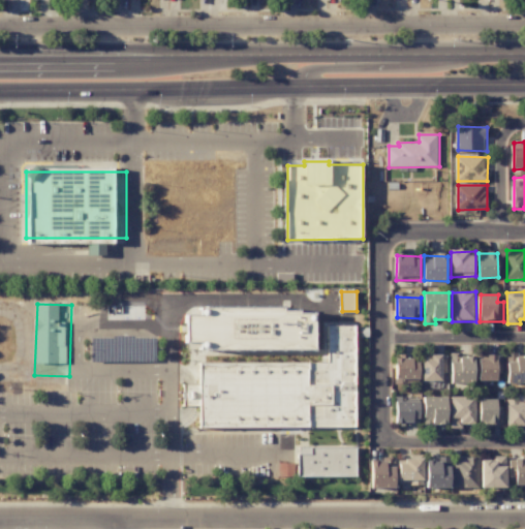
[(316,311),(285,311),(285,306),(199,307),(201,315),(187,315),(187,341),(203,341),(203,349),(316,349),(316,311)]
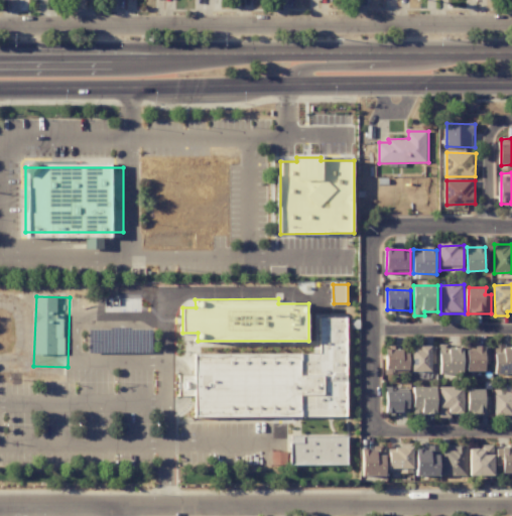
[(350,316),(349,416),(195,416),(195,395),(179,395),(179,376),(195,376),(195,352),(322,353),(322,316),(350,316)]
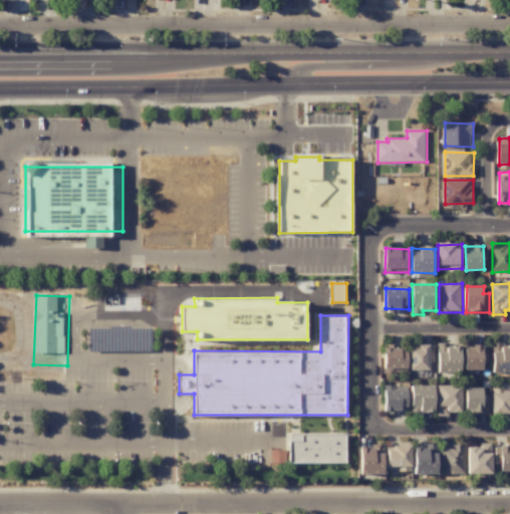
[(463,373),(462,346),(449,346),(449,342),(439,342),(439,373),(463,373)]
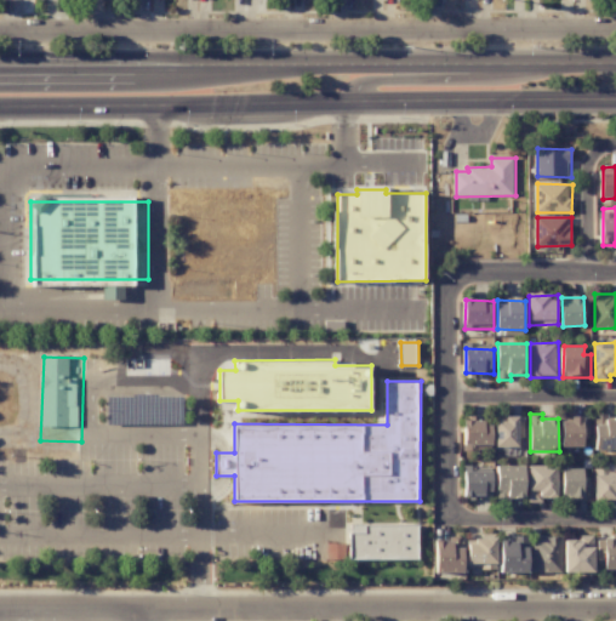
[(597,450),(615,450),(615,417),(609,419),(609,414),(597,414),(597,450)]
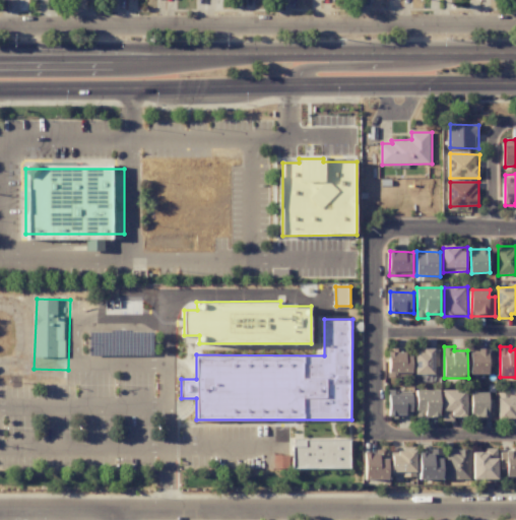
[(416,373),(441,373),(442,350),(416,349),(416,373)]
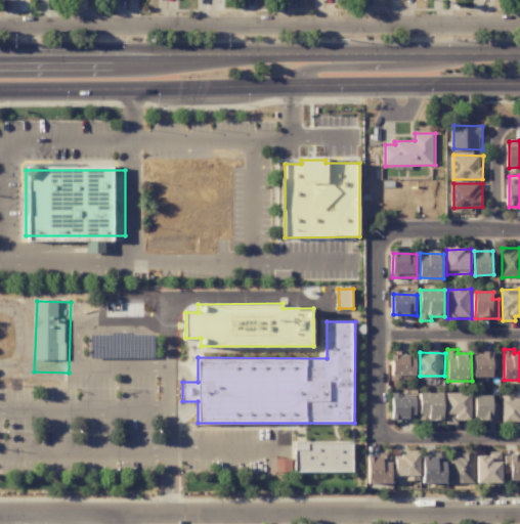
[(475,377),(497,377),(497,353),(476,353),(475,377)]
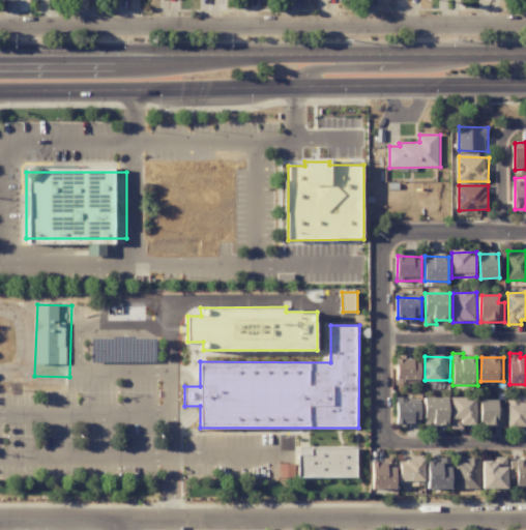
[(421,360),(399,359),(398,380),(421,380),(421,360)]
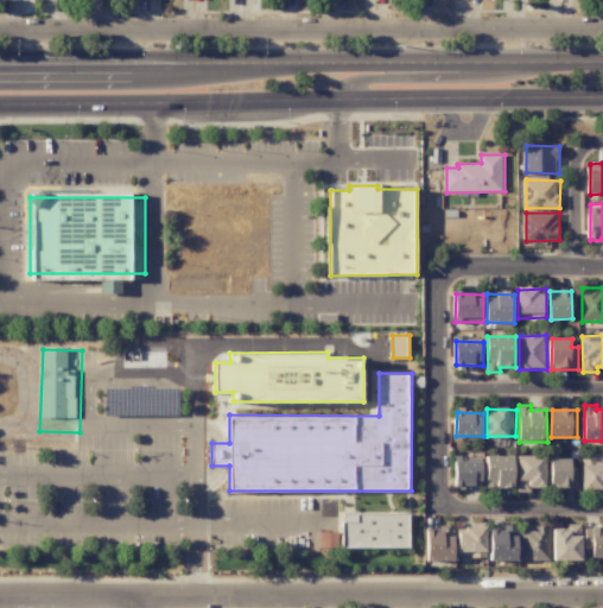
[(515,487),(516,456),(488,456),(488,492),(501,493),(501,487),(515,487)]
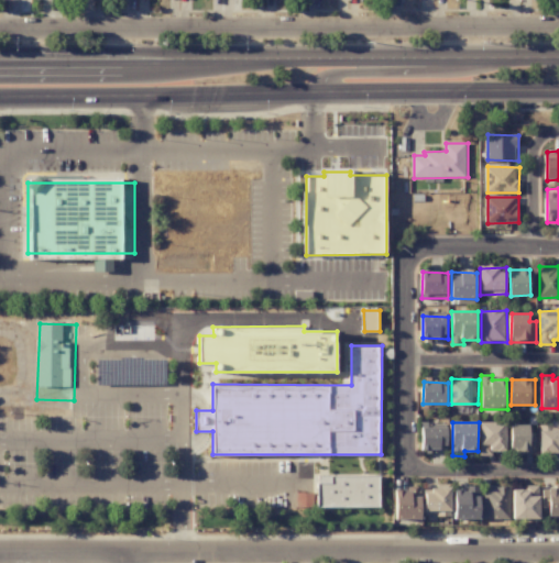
[(507,422),(481,422),(482,454),(508,454),(507,422)]
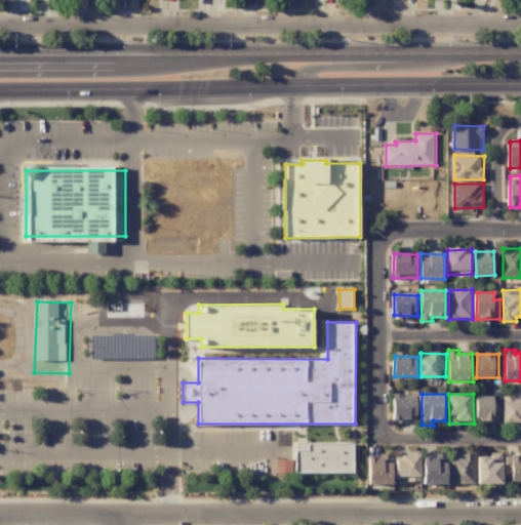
[(418,397),(395,396),(394,418),(417,419),(418,397)]
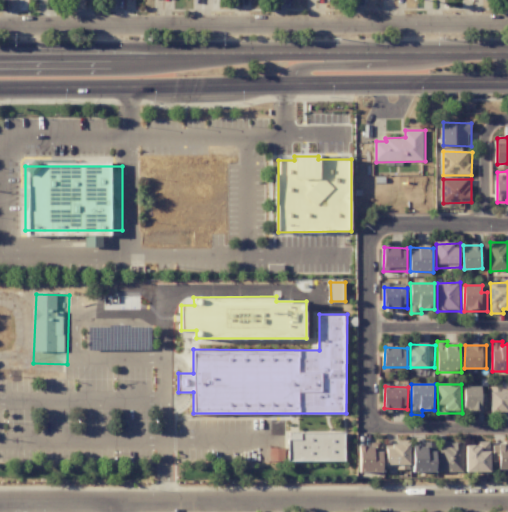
[(465,414),(477,414),(477,410),(488,410),(488,394),(482,394),(482,386),(465,386),(465,414)]
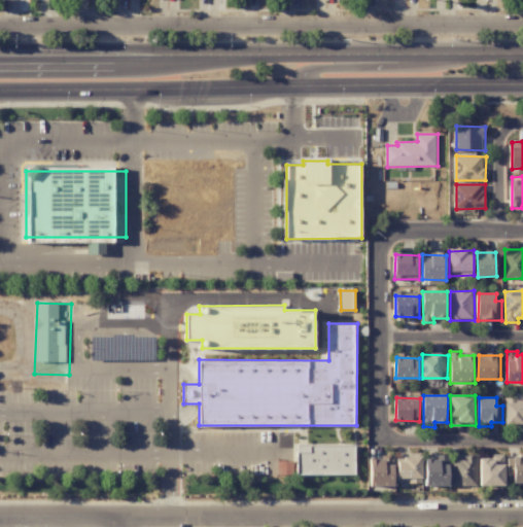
[(522,402),(507,403),(507,425),(522,424),(522,402)]
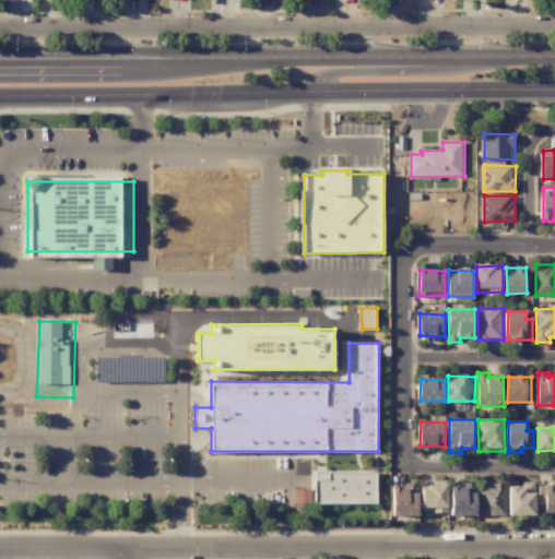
[(309,474),(382,473),(382,513),(310,514),(309,474)]
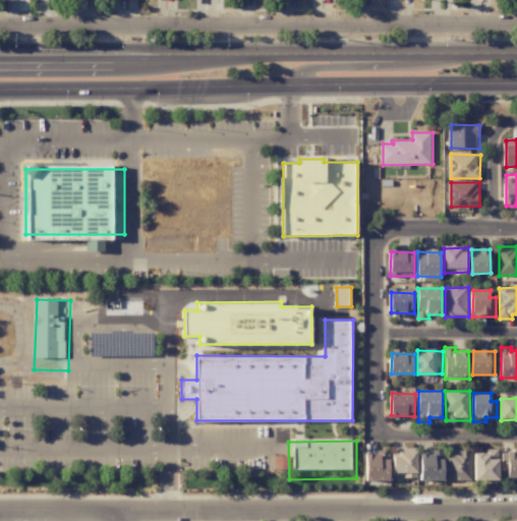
[(421,454),(421,480),(445,480),(445,450),(436,450),(436,454),(421,454)]
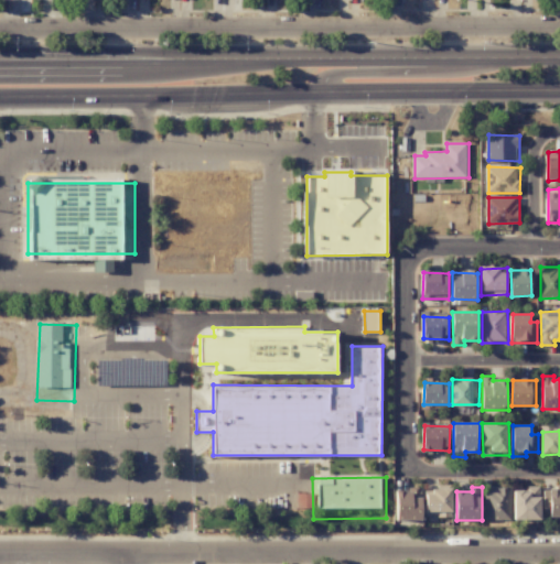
[(398,520),(423,520),(422,488),(413,488),(415,491),(397,492),(398,520)]
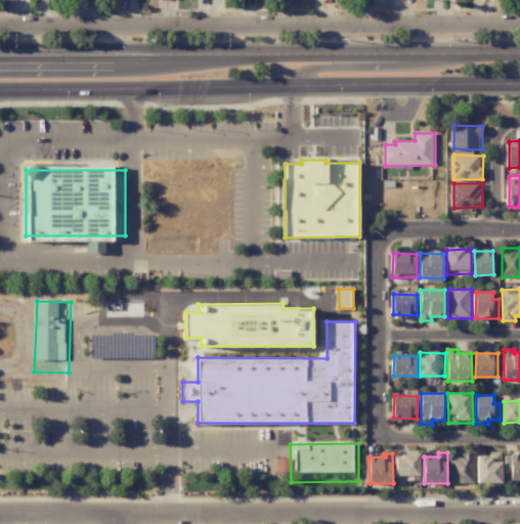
[(421,480),(421,453),(397,453),(396,480),(421,480)]
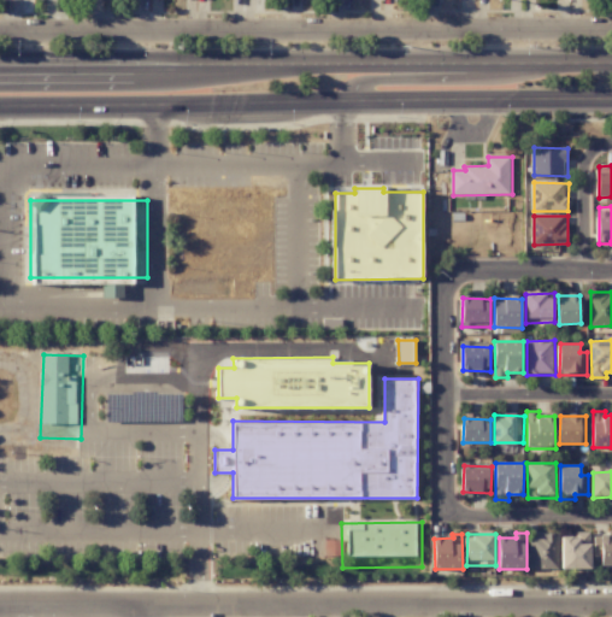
[(530,569),(559,569),(560,535),(531,534),(530,569)]
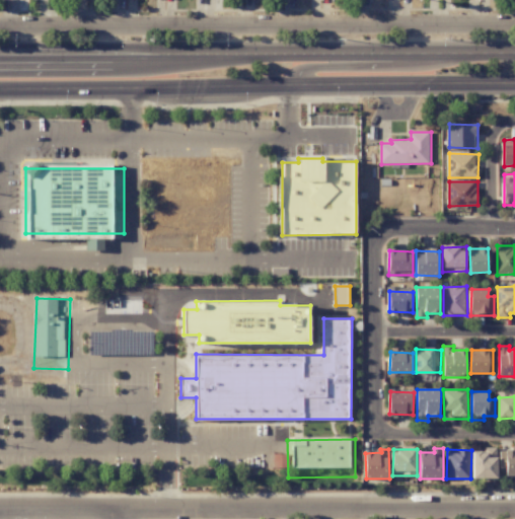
[(474,478),(499,478),(498,449),(473,450),(474,478)]
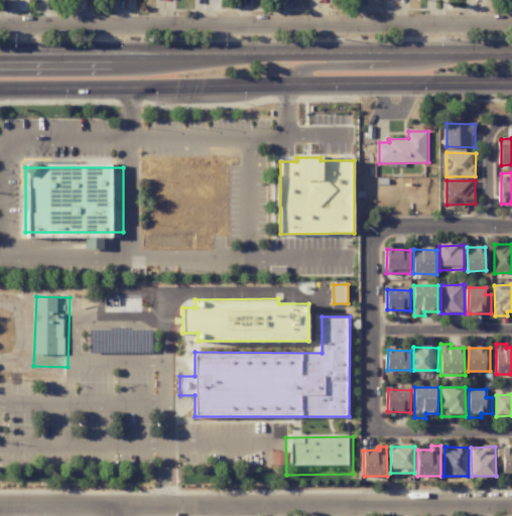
[(504,474),(511,473),(511,448),(498,449),(499,465),(504,465),(504,474)]
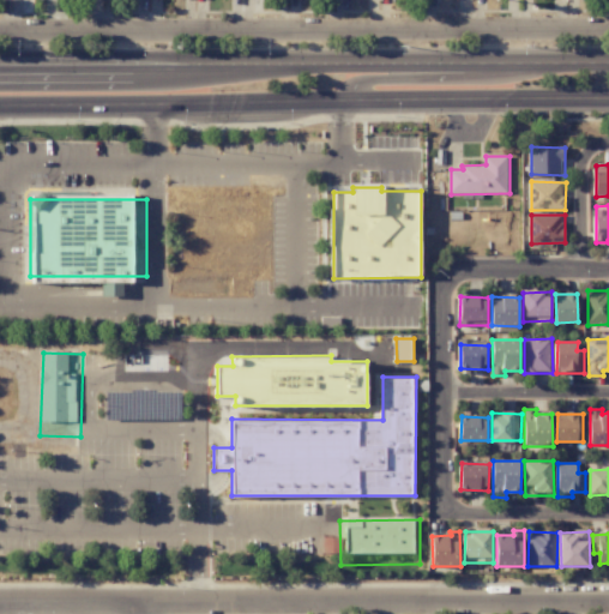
[(343,537),(326,539),(326,554),(344,553),(343,537)]
